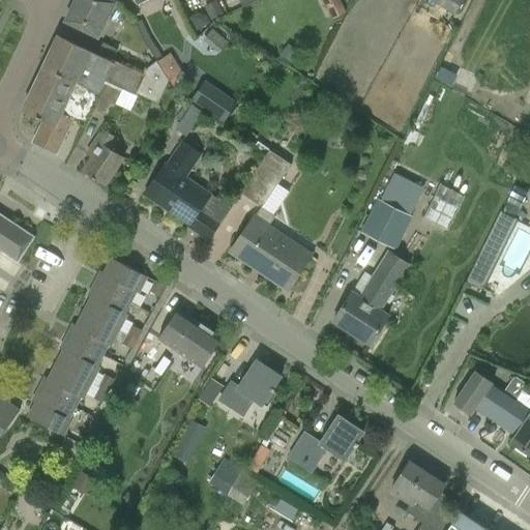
[(98,37),(116,3),(109,0),(76,0),(65,22),(98,37)]
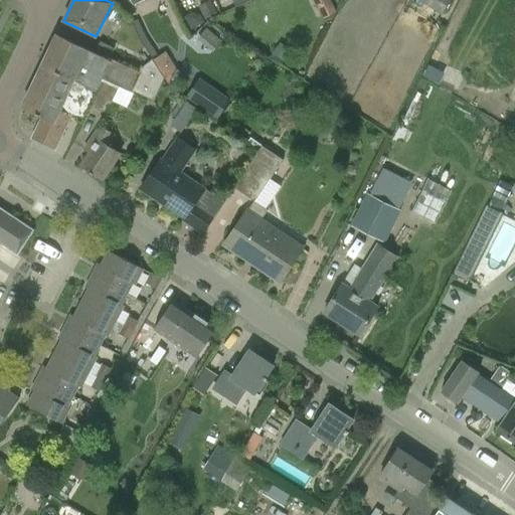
[(210,0),(208,0),(197,6),(204,19),(217,12),(210,0)]
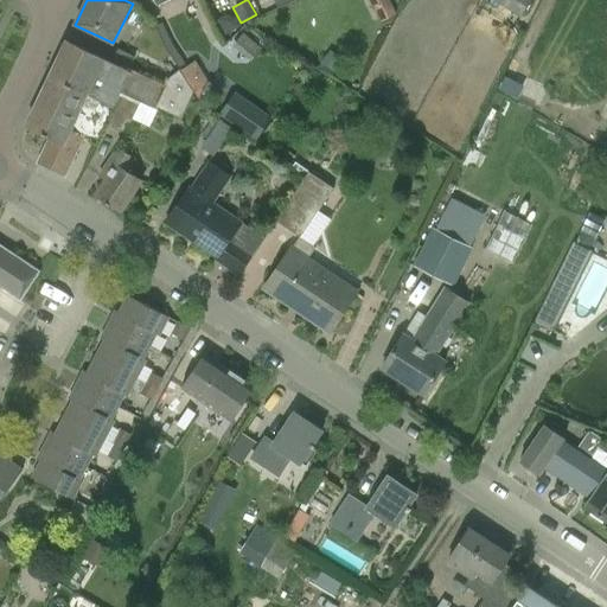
[(389,0),(368,0),(378,21),(396,13),(389,0)]
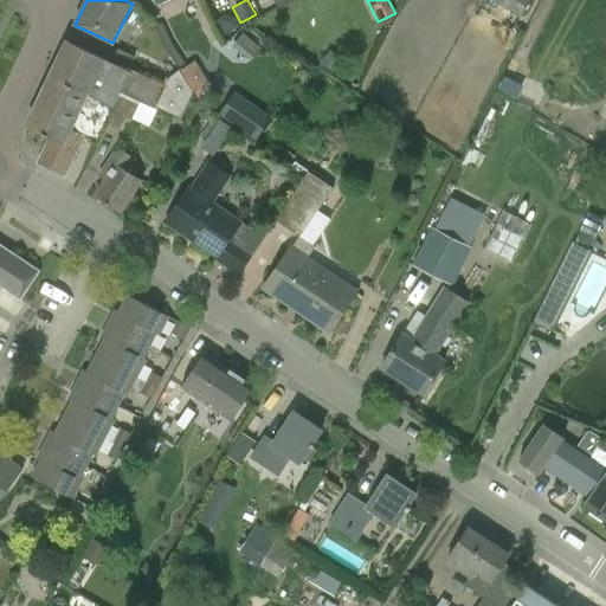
[(530,0),(490,0),(520,19),(530,0)]
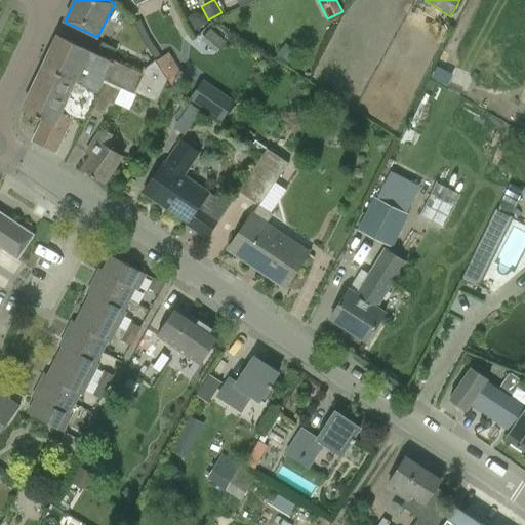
[(177,27),(168,7),(138,22),(148,41),(177,27)]
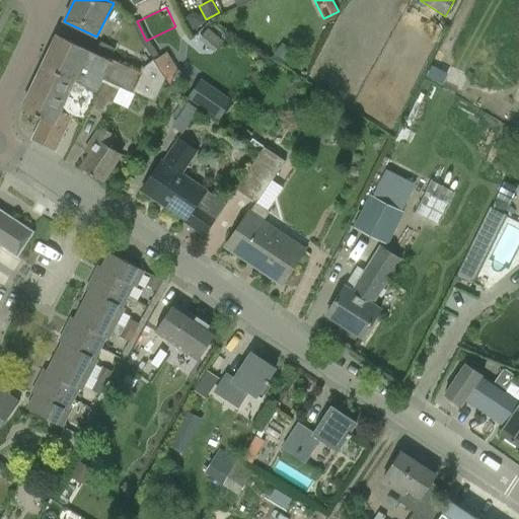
[(103,80),(104,80),(130,91),(139,74),(114,62),(58,35),(43,66),(22,108),(44,119),(32,140),(55,151),(71,118),(82,124),(90,107),(91,108),(99,92),(103,83),(102,82),(103,80)]
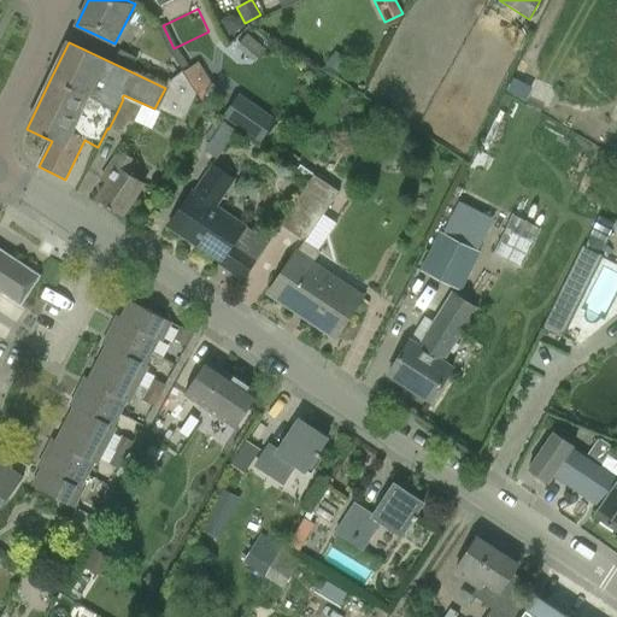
[(338,78),(345,66),(331,57),(323,69),(338,78)]
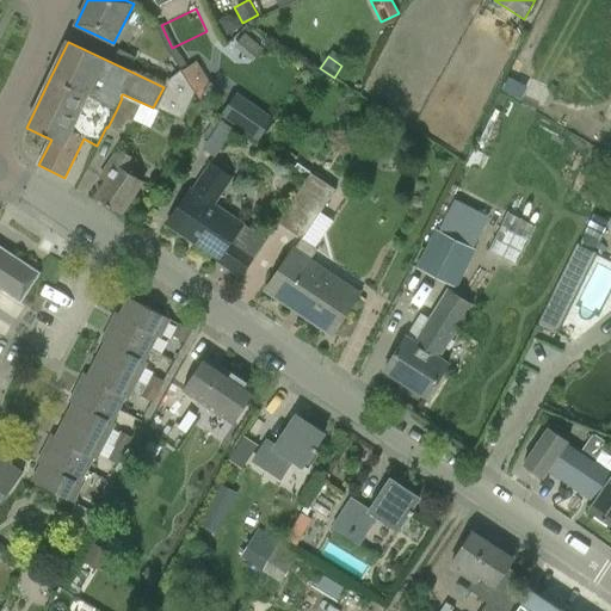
[(191,87),(181,73),(181,72),(180,71),(161,86),(164,87),(153,107),(158,111),(159,110),(183,121),(196,93),(191,87)]
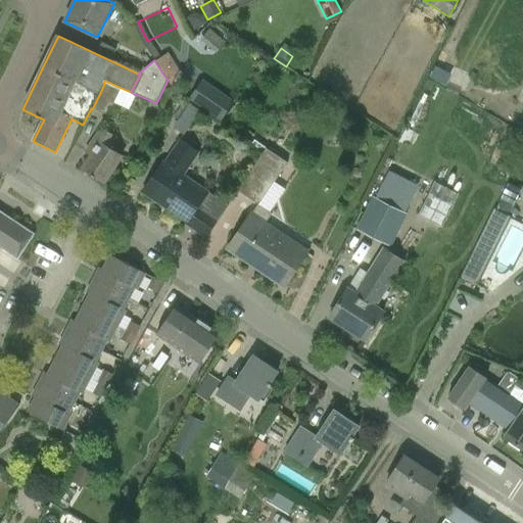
[(177,66),(163,75),(168,80),(172,86),(179,70),(177,66)]
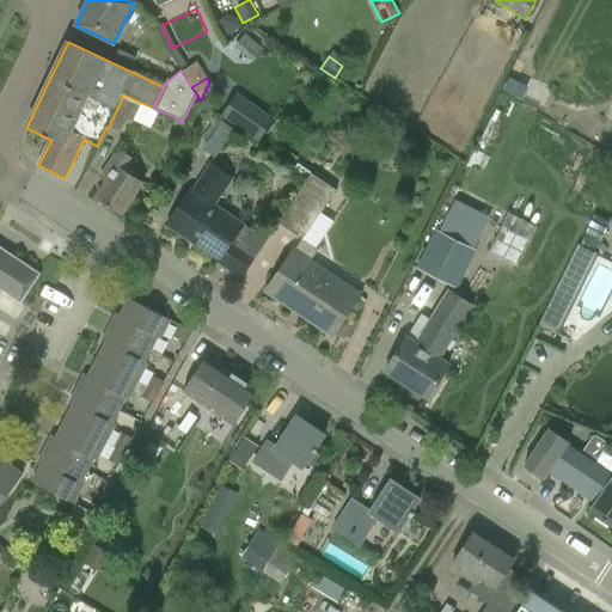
[(274,120),(237,93),(220,116),(258,142),(274,120)]
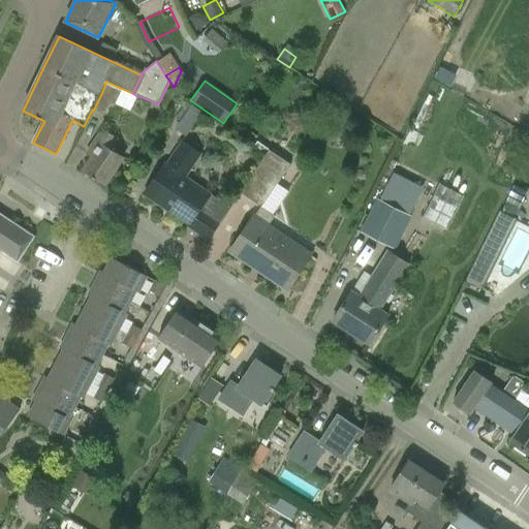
[(105,85),(101,94),(93,111),(109,118),(121,92),(105,85)]
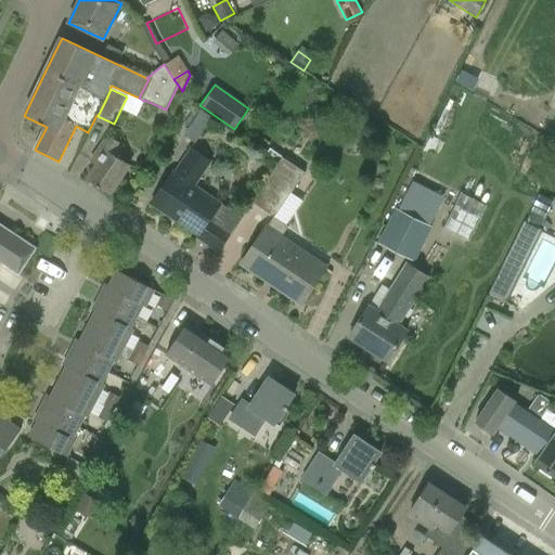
[(199,142),(215,116),(202,108),(186,136),(199,142)]
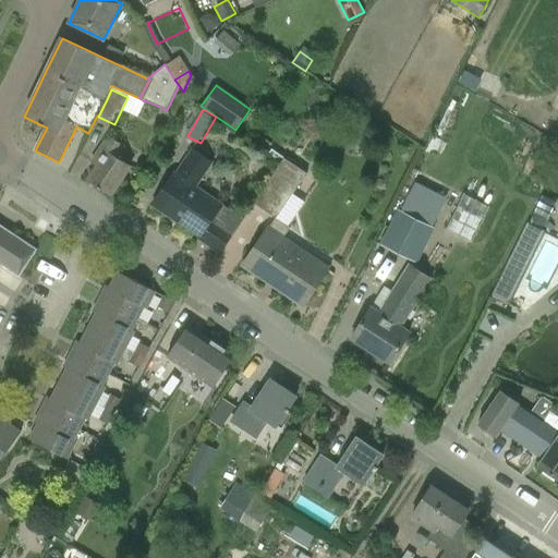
[(92,164),(96,167),(87,180),(111,196),(131,166),(126,164),(133,153),(109,137),(92,164)]
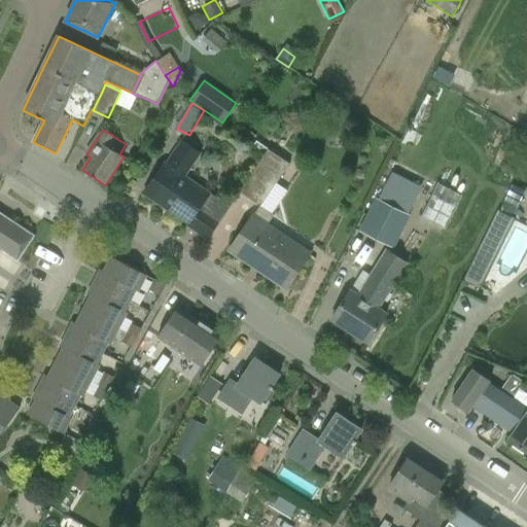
[(166,167),(164,166),(144,194),(188,223),(186,224),(208,239),(229,209),(184,179),(200,154),(182,143),(166,167)]
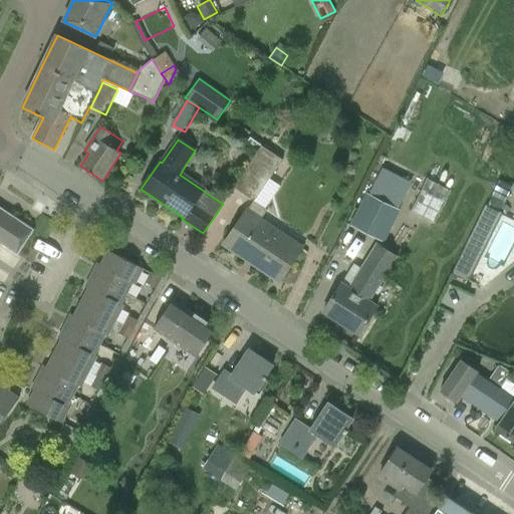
[(282,160),(261,146),(233,188),(254,202),(269,179),(282,160)]
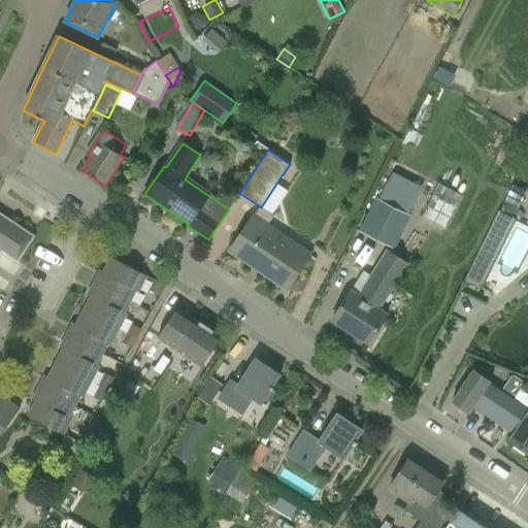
[(520,204),(526,192),(514,186),(507,199),(520,204)]
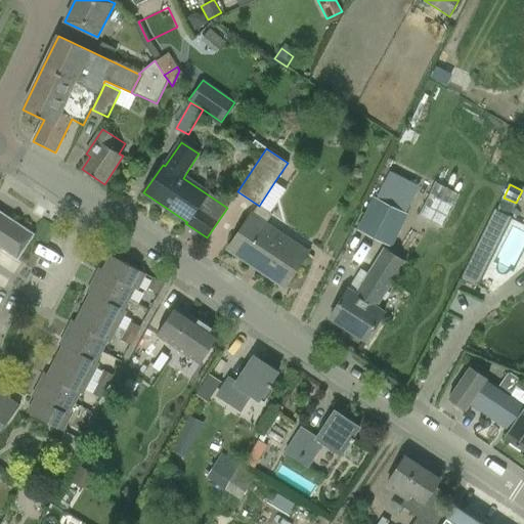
[(406,214),(374,198),(357,229),(391,246),(406,214)]
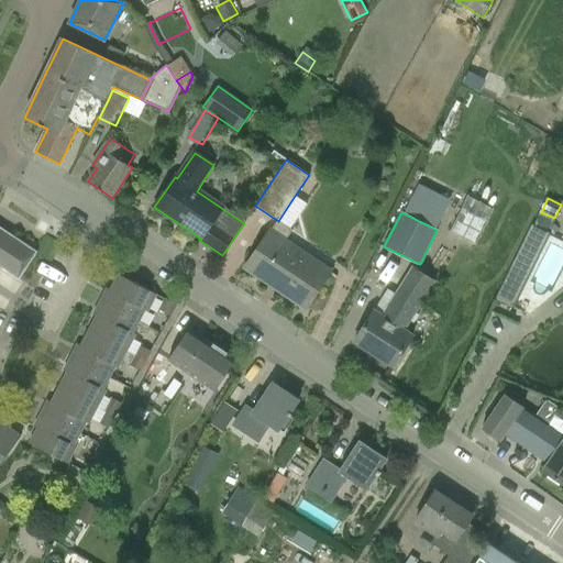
[(532,225),(519,253),(537,262),(550,234),(532,225)]
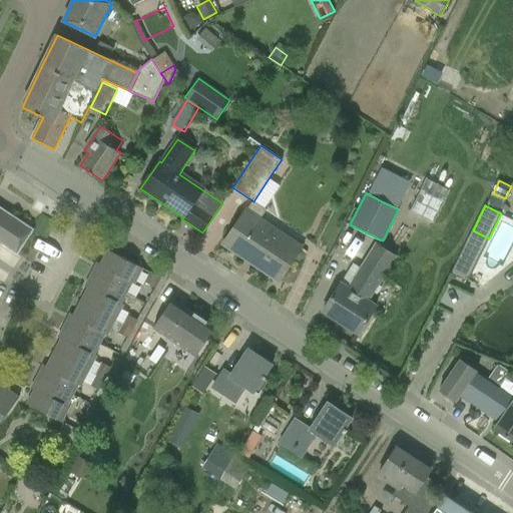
[(0,242),(17,255),(34,229),(0,206),(0,242)]
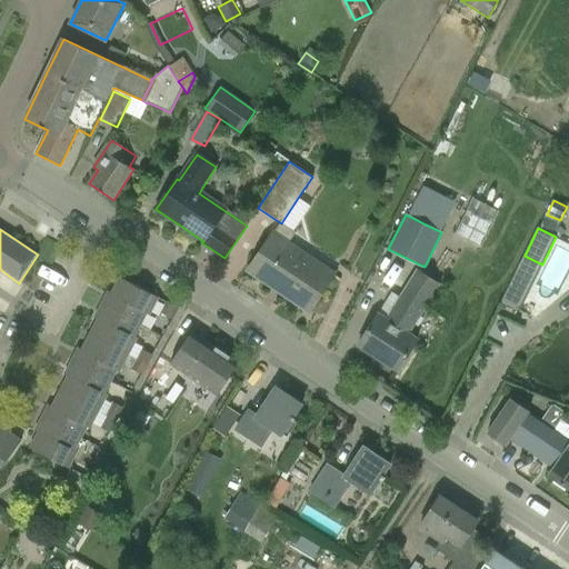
[(275,231),(261,252),(249,270),(250,271),(252,269),(281,289),(280,291),(308,311),(335,271),(275,231)]
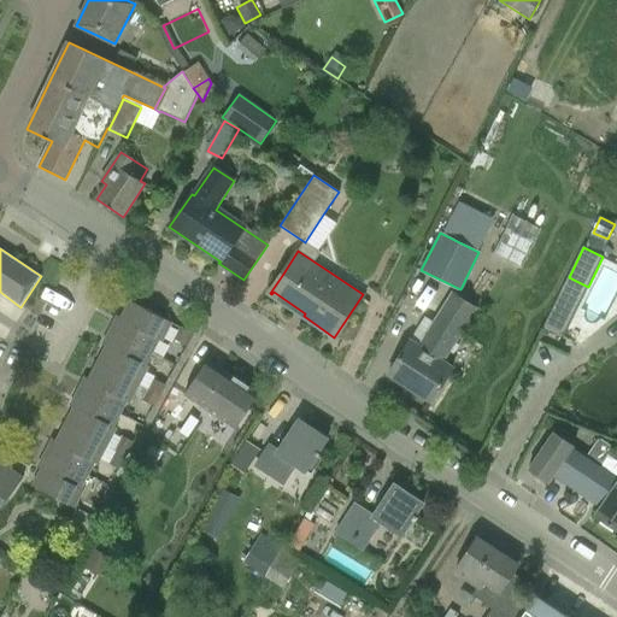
[(432,403),(452,370),(440,362),(476,307),(454,293),(418,347),(410,341),(388,375),(432,403)]
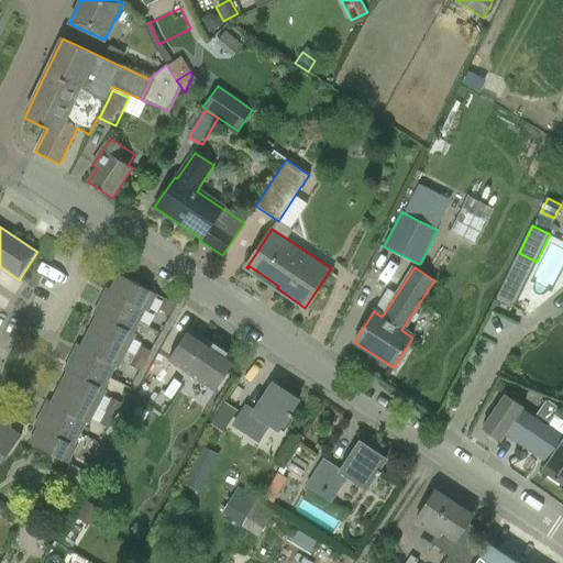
[(145,310),(147,311),(157,295),(119,275),(108,297),(103,295),(100,301),(140,321),(145,310)]
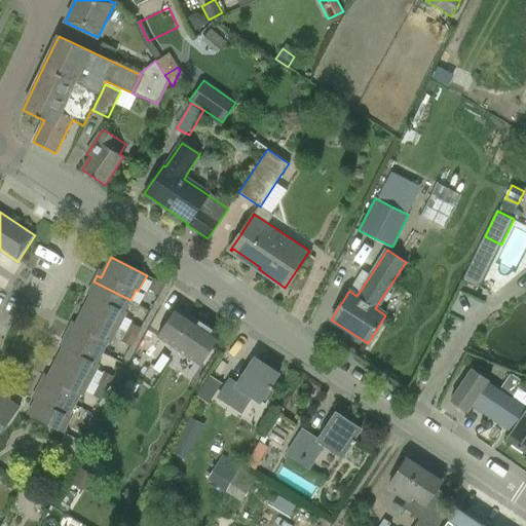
[(164,285),(154,279),(149,290),(159,295),(164,285)]
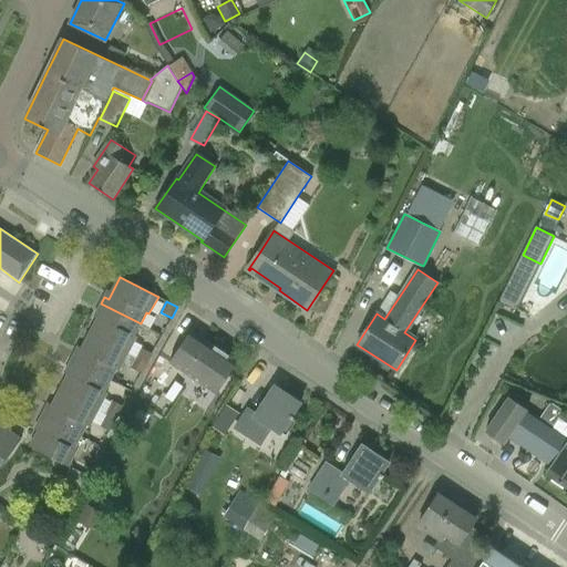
[(90,333),(129,353),(136,338),(134,336),(141,323),(101,303),(98,310),(101,312),(90,333)]
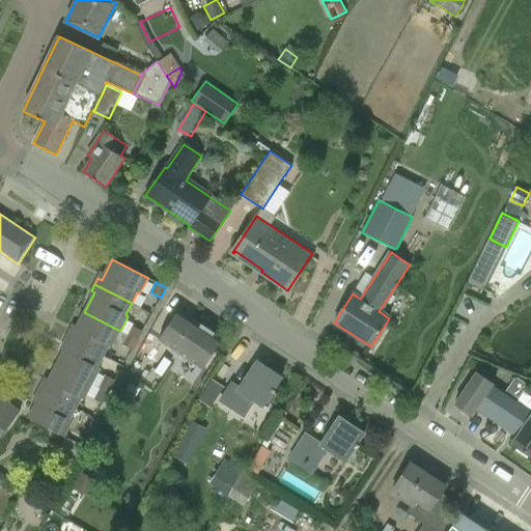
[(178,310),(159,339),(183,356),(203,369),(223,339),(178,310)]
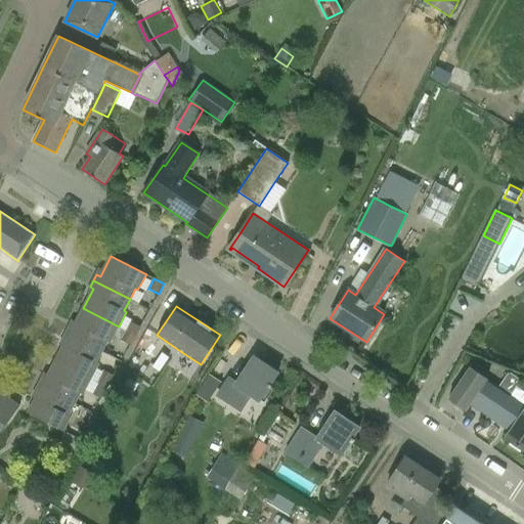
[(66,333),(102,352),(108,341),(111,342),(119,326),(83,308),(73,329),(69,326),(66,333)]
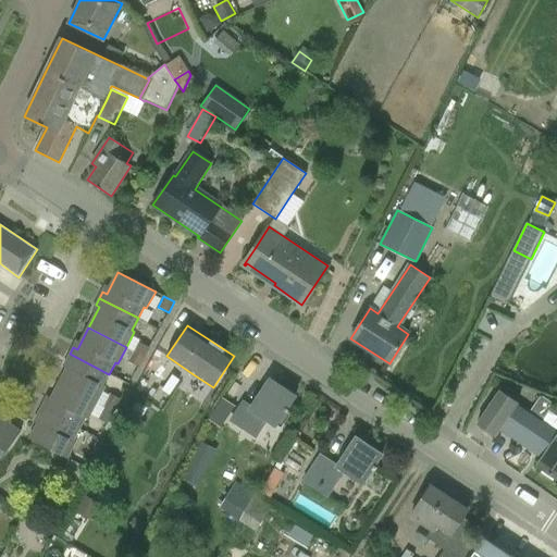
[(138,342),(133,351),(145,357),(149,348),(138,342)]
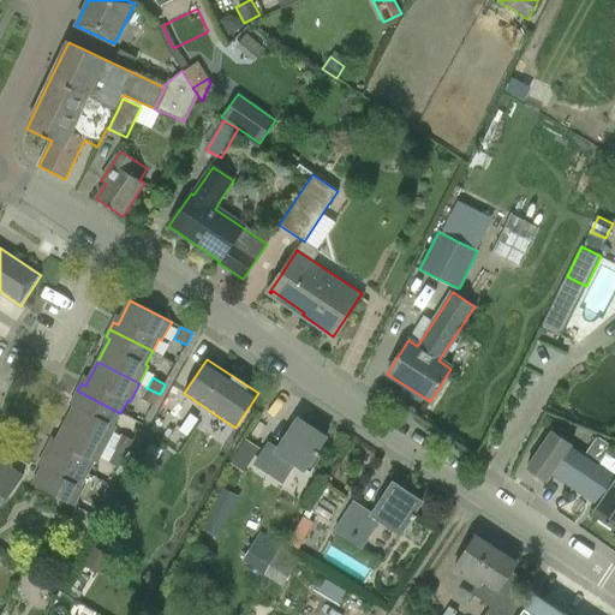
[(153,407),(160,394),(147,388),(141,400),(153,407)]
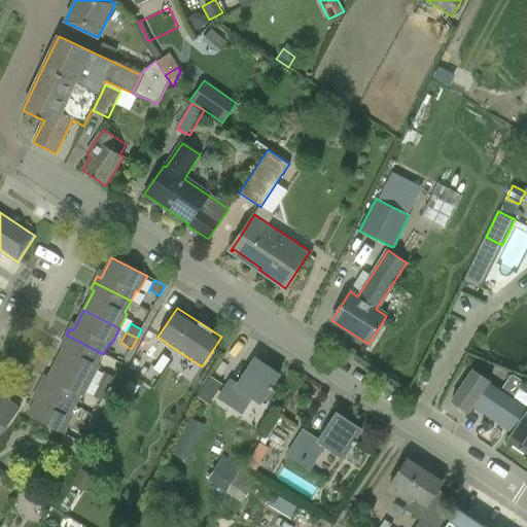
[(97,372),(101,365),(98,363),(103,354),(66,335),(63,341),(66,343),(64,348),(56,362),(92,382),(97,372)]
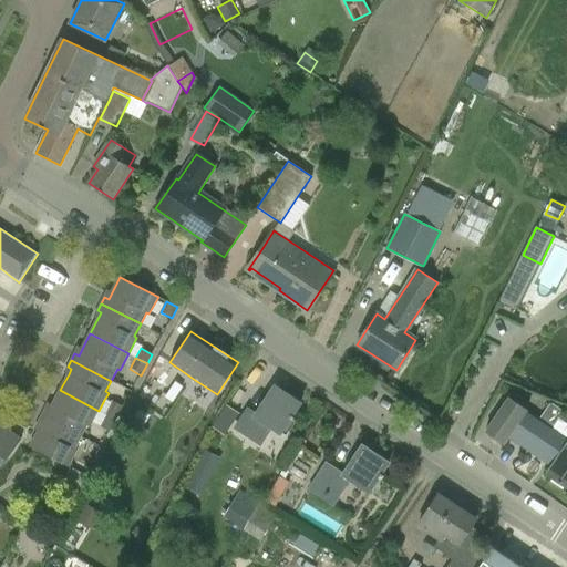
[(286,435),(295,422),(292,420),(295,416),(292,415),(300,403),(276,388),(257,415),(248,410),(236,426),(259,444),(272,425),(280,432),(286,435)]
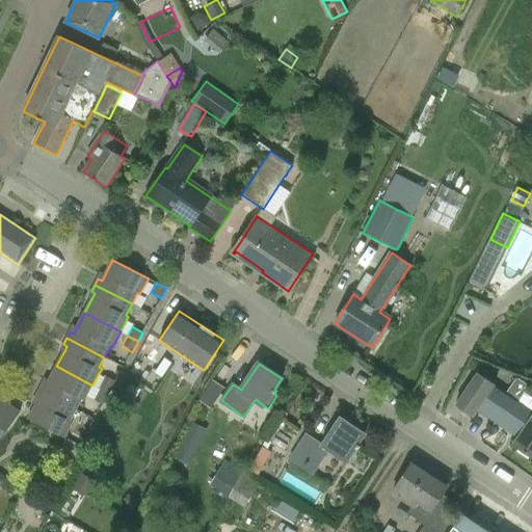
[(38,391),(76,410),(82,398),(85,400),(92,386),(56,366),(46,387),(43,384),(38,391)]
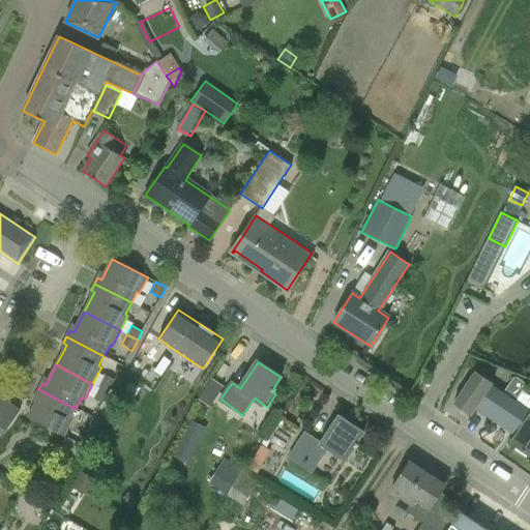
[(476,407),(497,421),(510,401),(513,403),(526,385),(514,378),(502,395),(491,387),(493,384),(475,373),(453,404),(471,415),(476,407)]
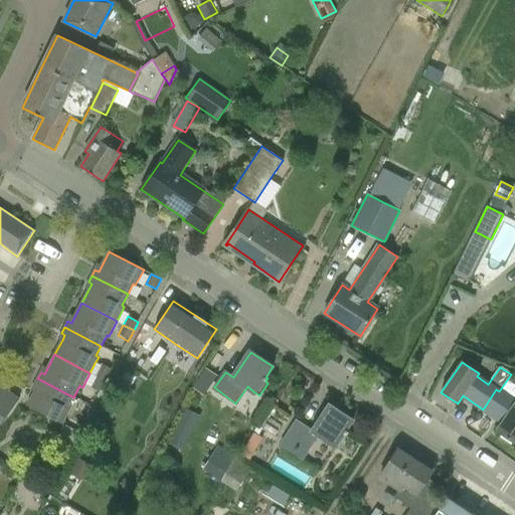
[(105,382),(112,370),(102,365),(101,366),(96,376),(95,377),(97,378),(105,382)]
